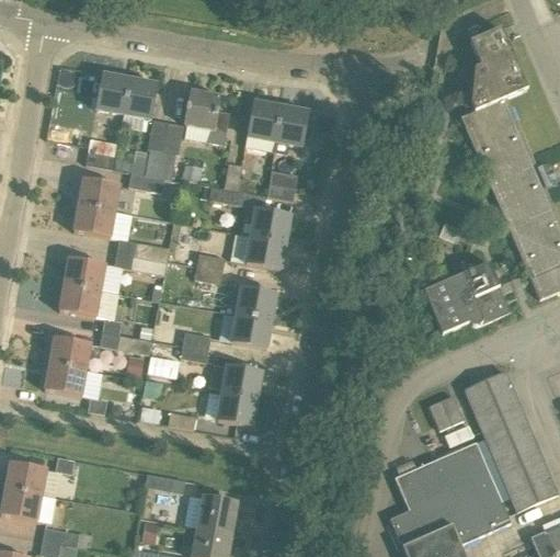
[(437,1),(436,7),(450,9),(452,0),(432,0),(437,1)]
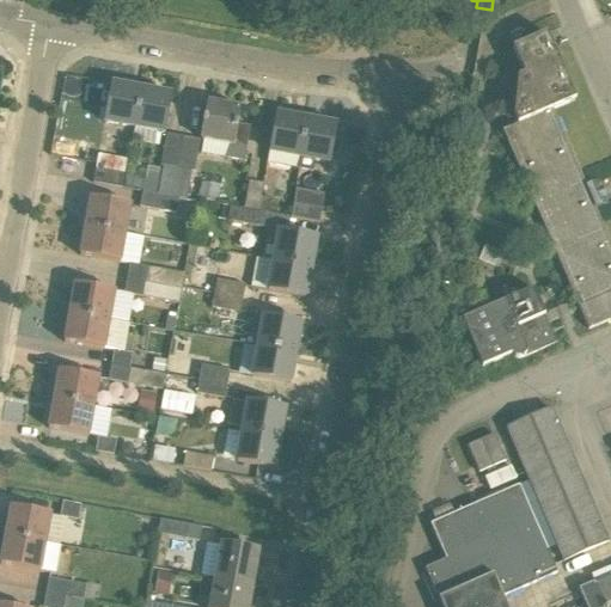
[(610,243),(551,106),(573,97),(544,31),(511,46),(523,74),(517,78),(513,111),(518,121),(502,128),(590,326),(610,317),(610,243)]
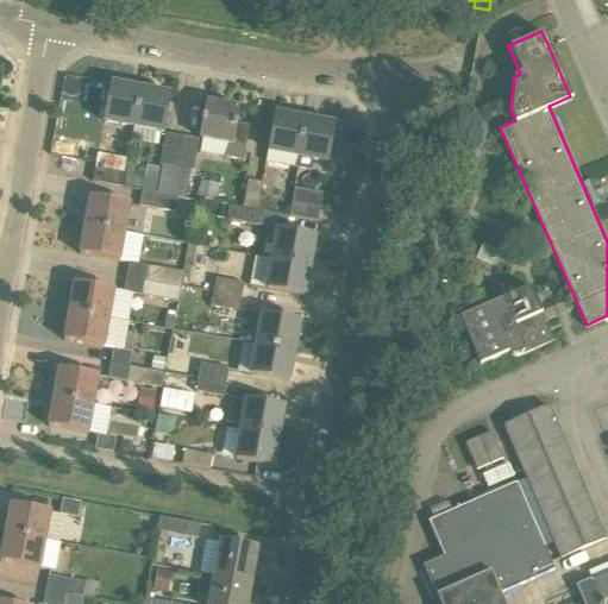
[(140,86),(110,81),(102,118),(133,124),(140,86)]
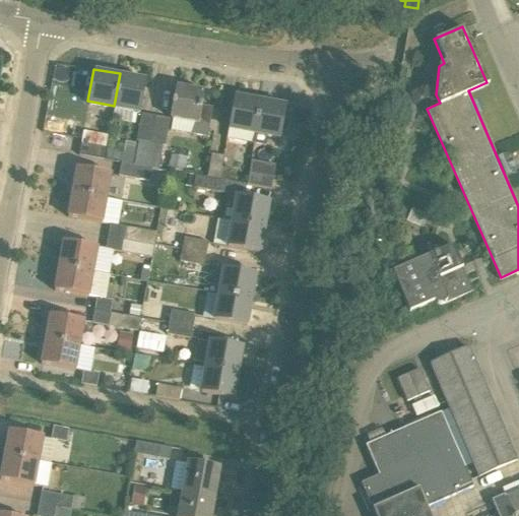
[(120,73),(114,106),(139,110),(145,78),(120,73)]
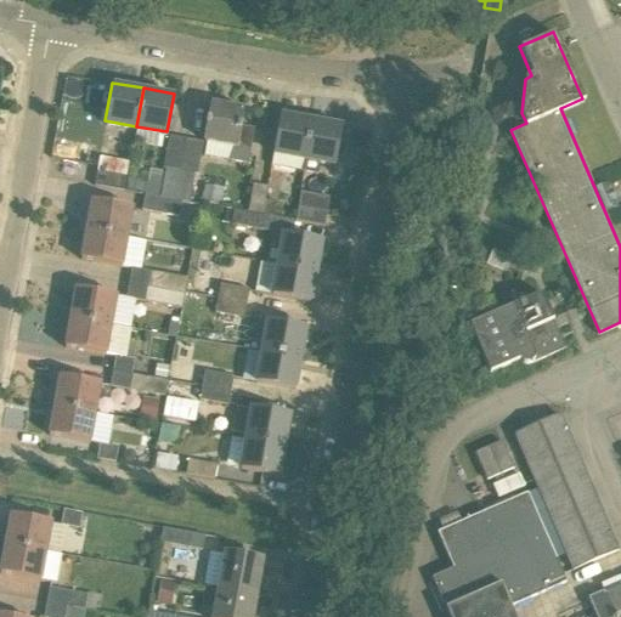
[(254,125),(240,123),(243,106),(212,101),(208,117),(204,139),(205,140),(232,145),(230,157),(230,158),(248,162),(254,125)]
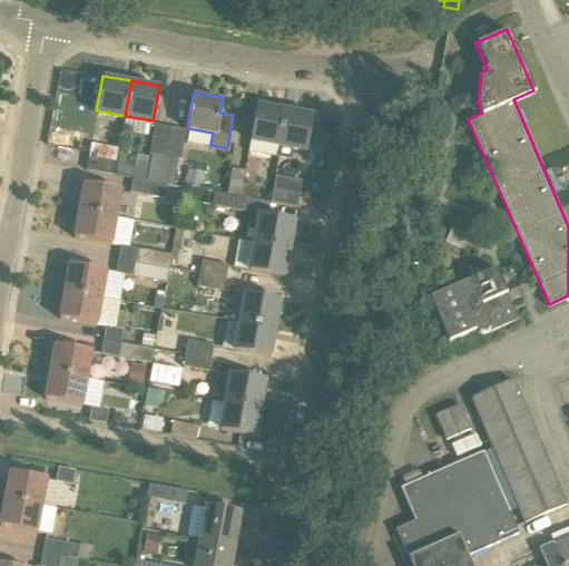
[(285,109),(256,104),(248,149),(276,155),(278,144),(285,109)]
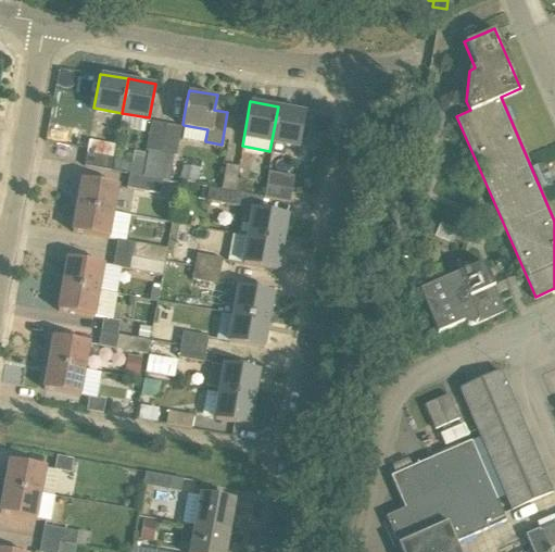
[(278,107),(272,140),(299,146),(305,111),(278,107)]
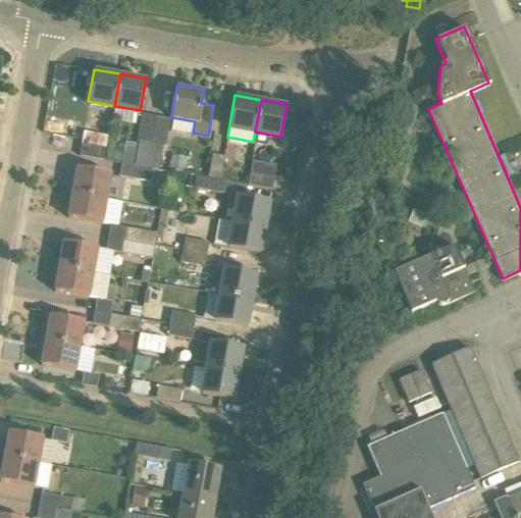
[(83,139),(105,143),(107,132),(85,128),(83,139)]
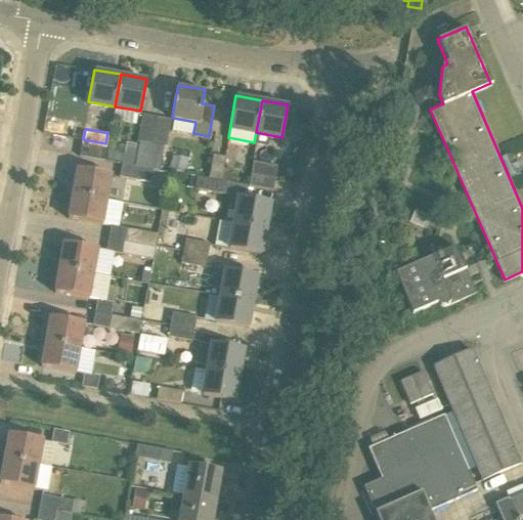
[(134,164),(148,167),(153,142),(139,139),(136,153),(134,164)]
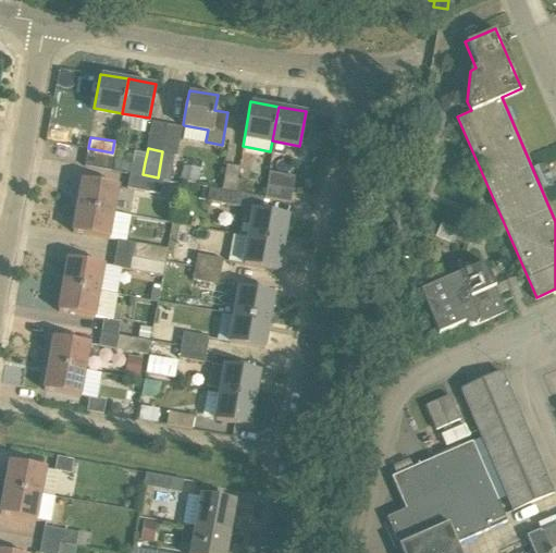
[(113,154),(103,152),(86,150),(84,163),(111,168),(113,154)]
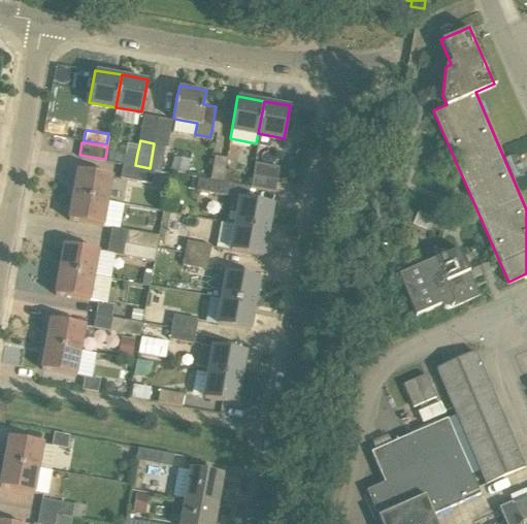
[(160,169),(162,163),(165,148),(165,145),(154,143),(150,168),(154,168),(160,169)]
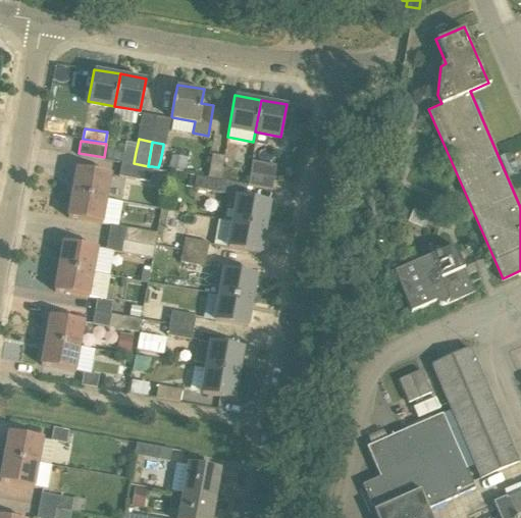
[(134,163),(136,152),(123,150),(121,150),(121,149),(107,146),(106,156),(119,159),(119,160),(121,161),(134,163)]
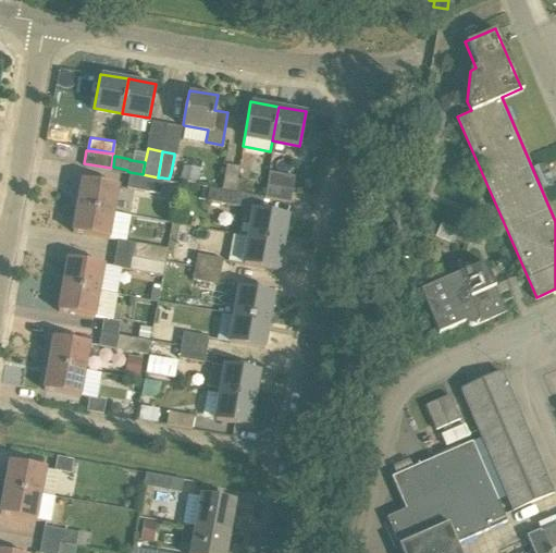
[(183,162),(180,179),(197,182),(200,166),(183,162)]
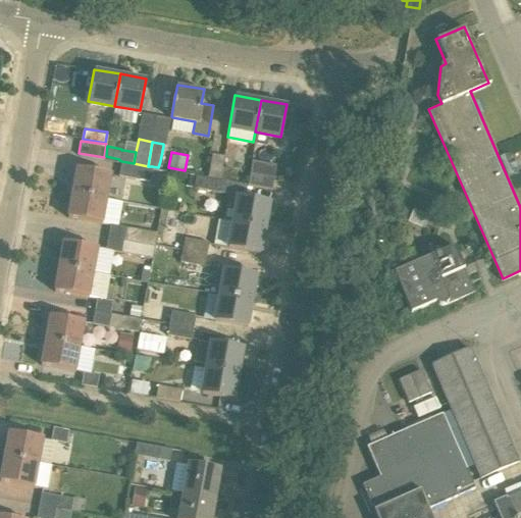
[(222,165),(224,154),(212,152),(207,175),(229,179),(232,167),(222,165)]
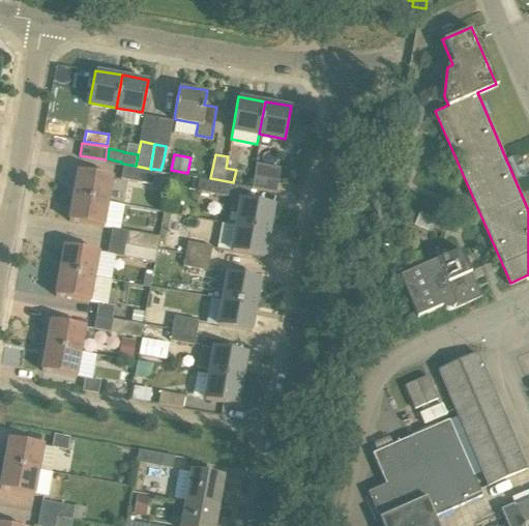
[(120,177),(152,182),(154,169),(150,169),(136,166),(123,164),(120,177)]
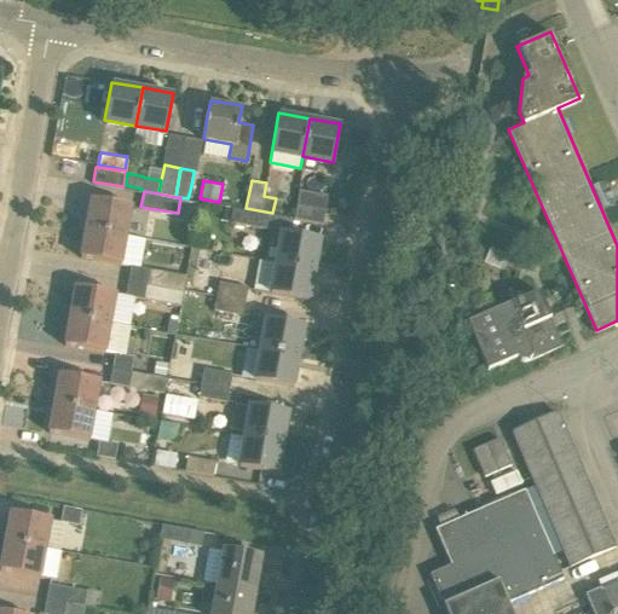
[(344,195),(336,200),(340,208),(348,203),(344,195)]
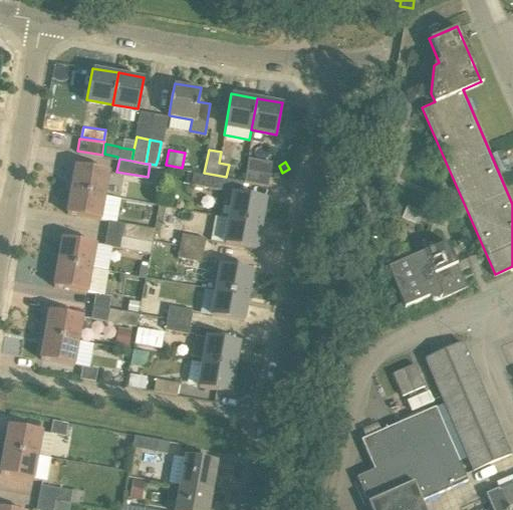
[(109,169),(75,164),(71,188),(105,194),(109,169)]
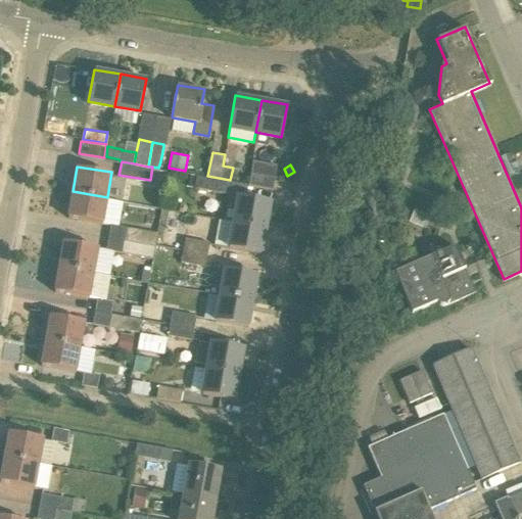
[(274,176),(271,175),(249,171),(247,183),(272,188),(274,176)]
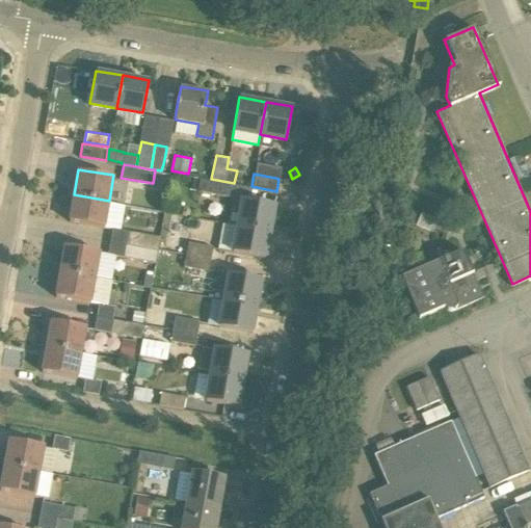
[(190,188),(197,189),(200,177),(192,176),(190,188)]
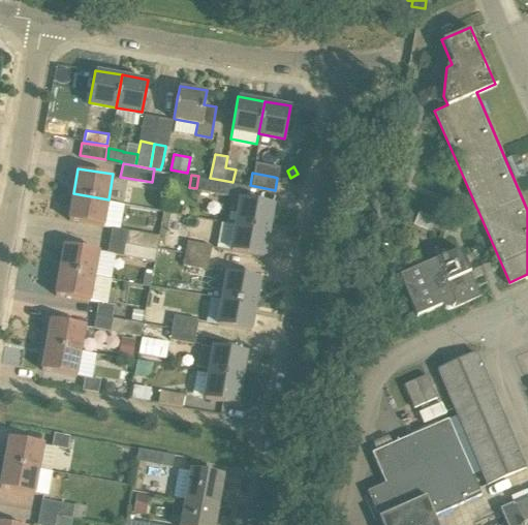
[(210,178),(198,176),(196,188),(230,194),(233,182),(210,178)]
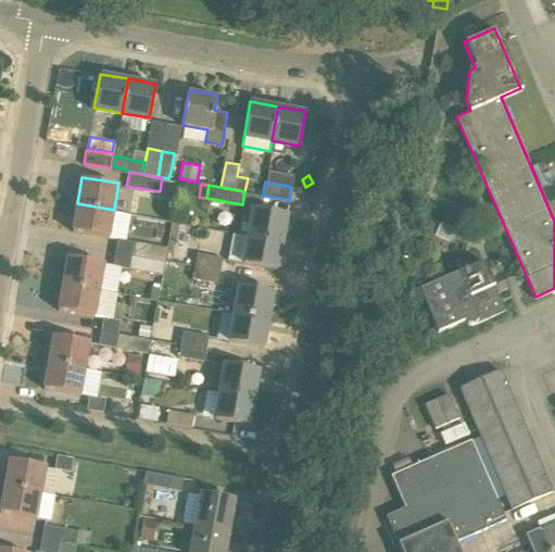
[(114,210),(77,203),(72,229),(110,236),(114,210)]
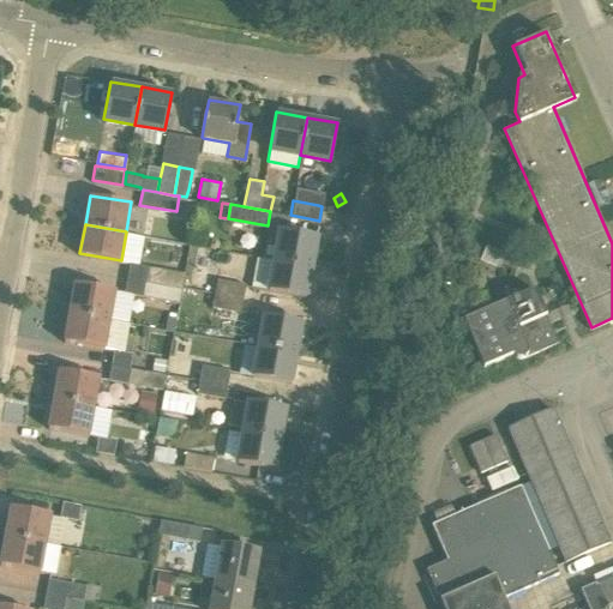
[(317,234),(278,228),(272,258),(311,265),(317,234)]
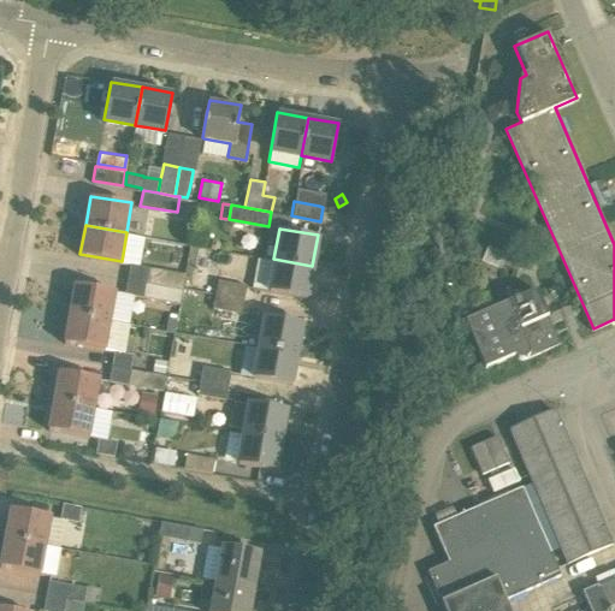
[(312,266),(273,259),(268,289),(307,296),(312,266)]
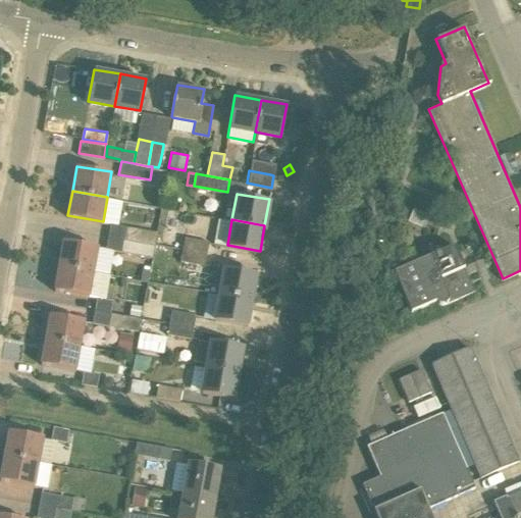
[(157,230),(110,222),(108,236),(154,244),(157,230)]
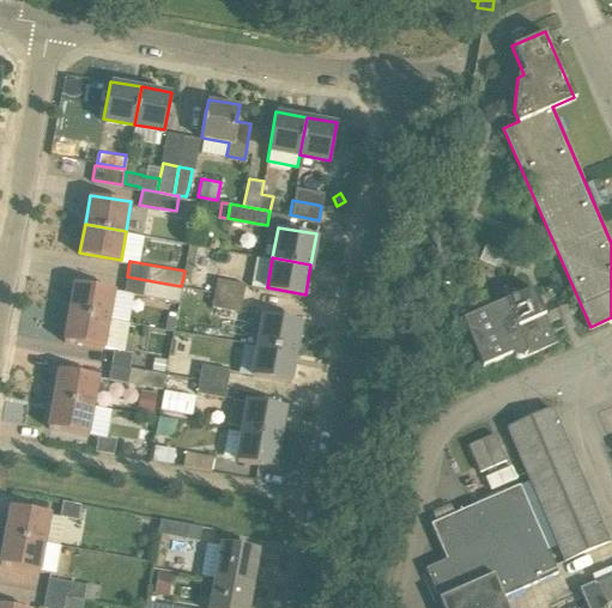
[(181,286),(127,277),(123,291),(179,302),(181,286)]
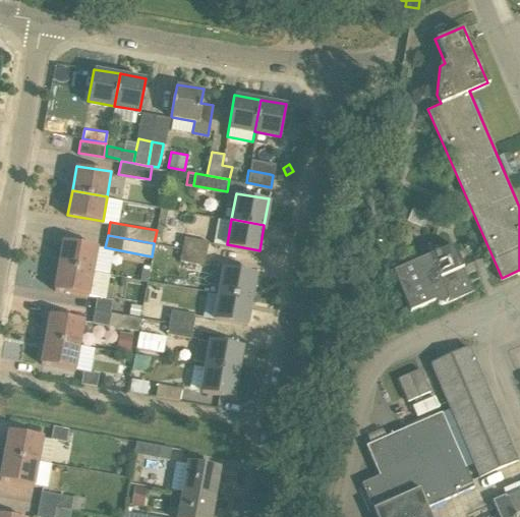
[(182,247),(206,251),(209,239),(184,235),(182,247)]
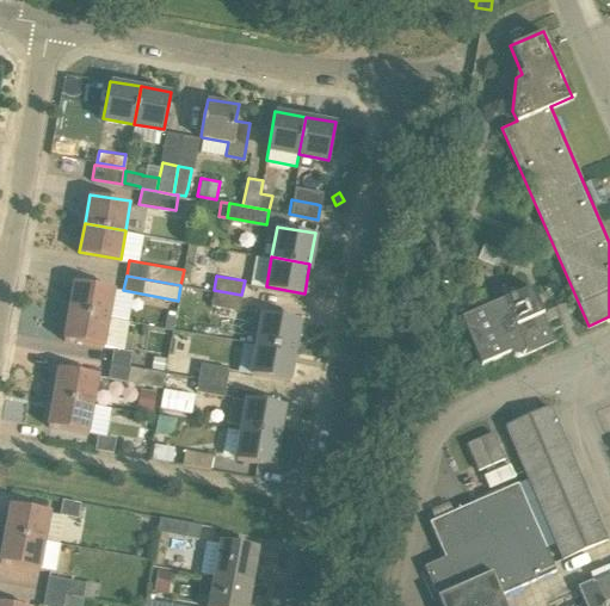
[(115,288),(74,280),(68,309),(109,316),(115,288)]
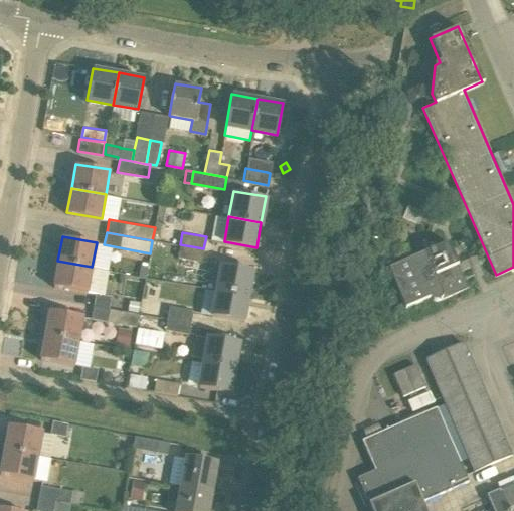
[(450,241),(389,267),(406,306),(433,295),(434,297),(434,298),(435,298),(436,299),(438,299),(469,286),(450,241)]
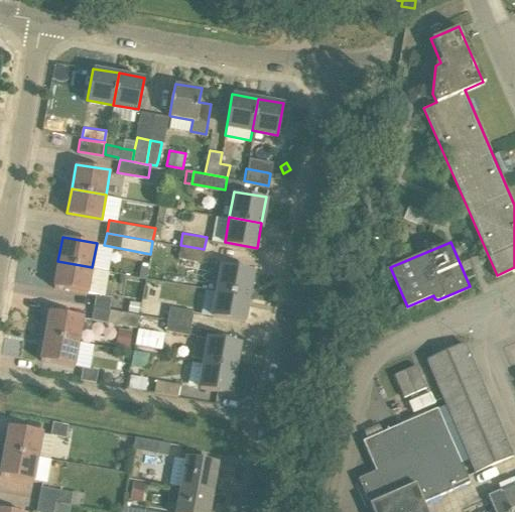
[(204,249),(180,245),(177,257),(202,261),(204,249)]
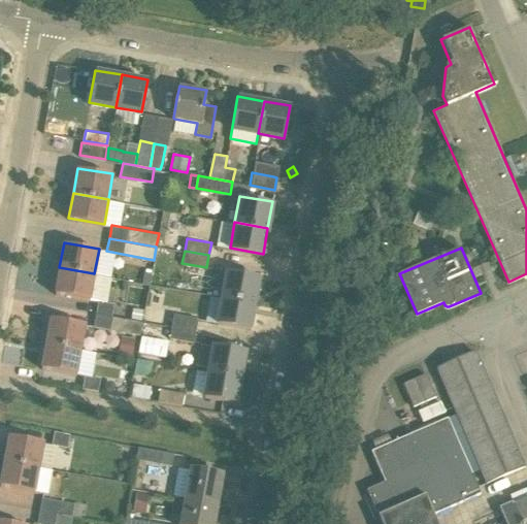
[(94,273),(59,267),(55,292),(90,298),(94,273)]
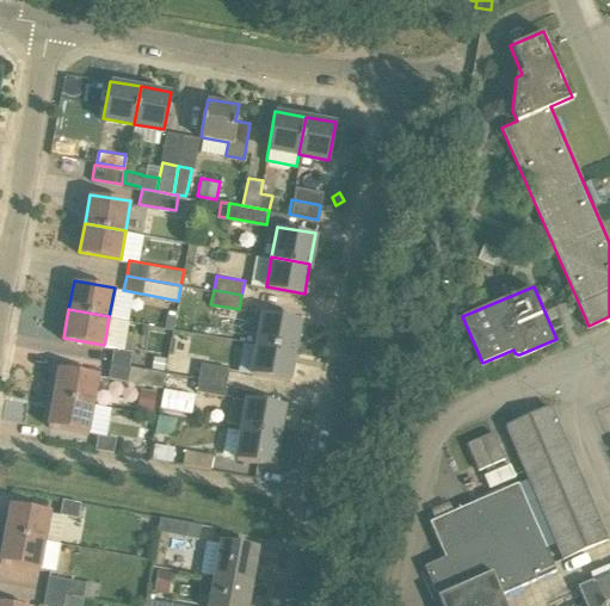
[(300,319),(262,311),(259,327),(257,340),(257,342),(294,348),(300,319)]
